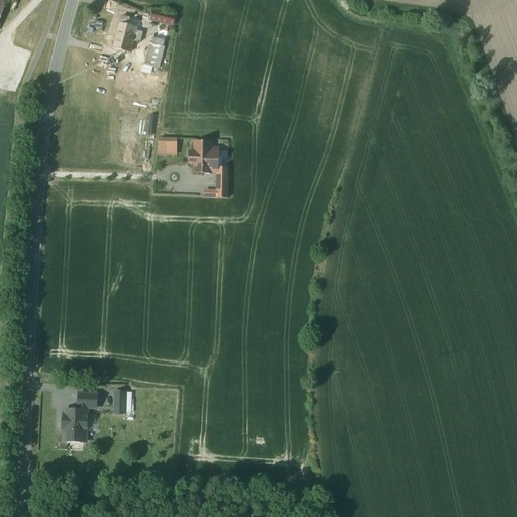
[(176,16),(153,11),(151,21),(163,23),(174,26),(176,16)]
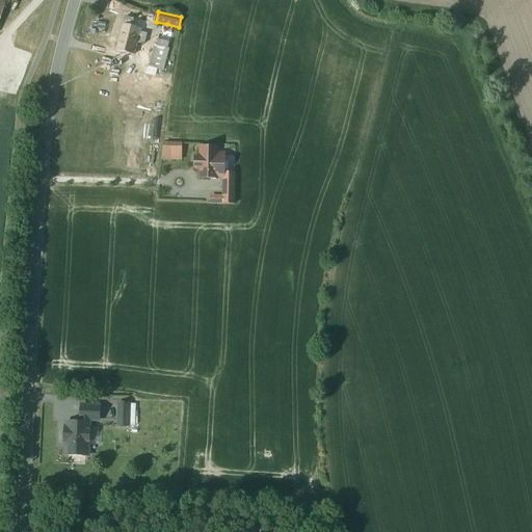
[(135,19),(126,17),(116,51),(134,55),(137,44),(144,45),(148,33),(140,32),(141,29),(133,27),(135,19)]
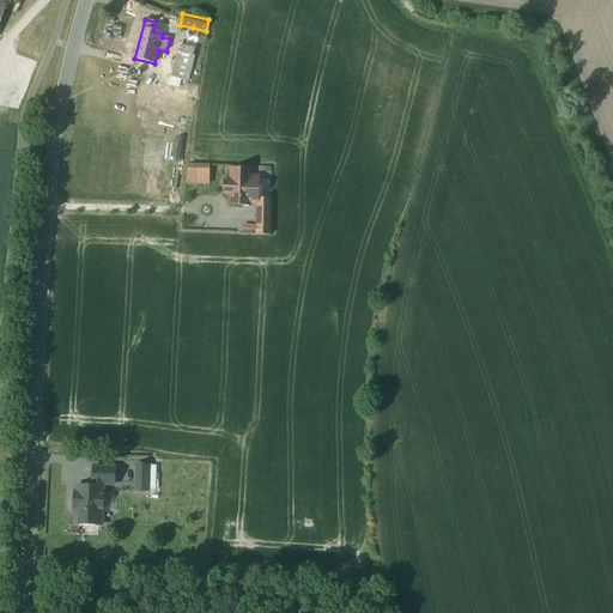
[(181,52),(178,52),(171,78),(187,82),(193,59),(195,50),(182,47),(181,52)]
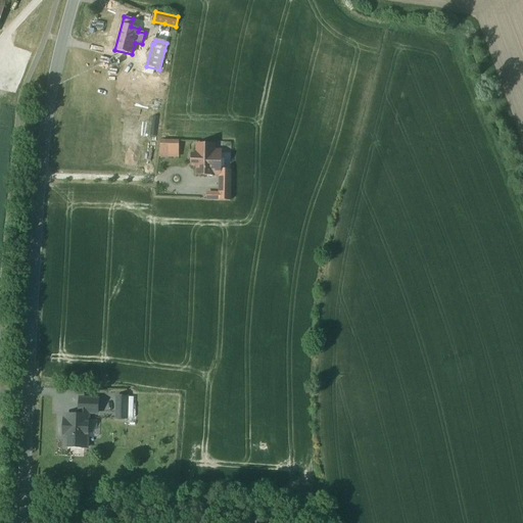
[(86,51),(84,62),(99,64),(101,54),(86,51)]
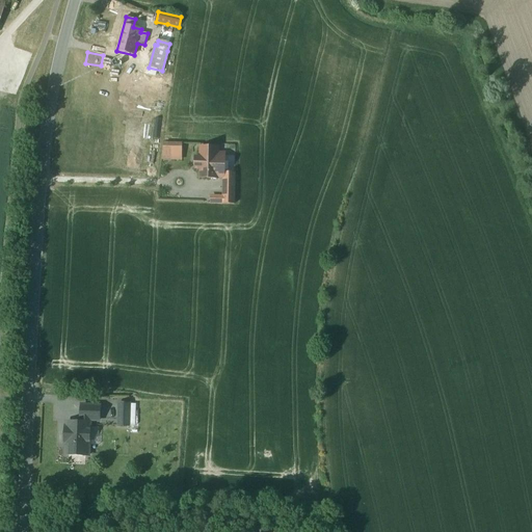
[(159,90),(139,87),(138,97),(157,100),(159,90)]
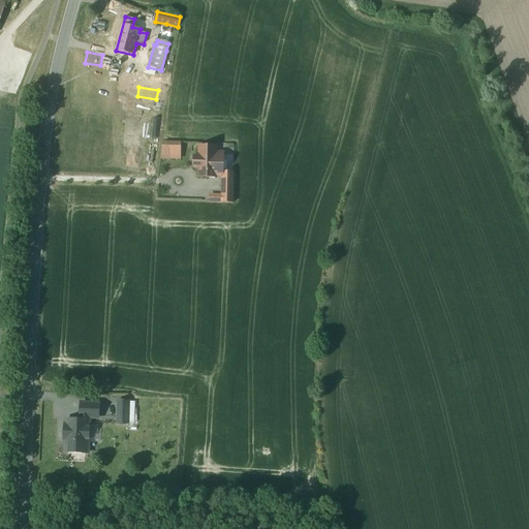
[(181,143),(163,143),(163,151),(181,151),(181,143)]
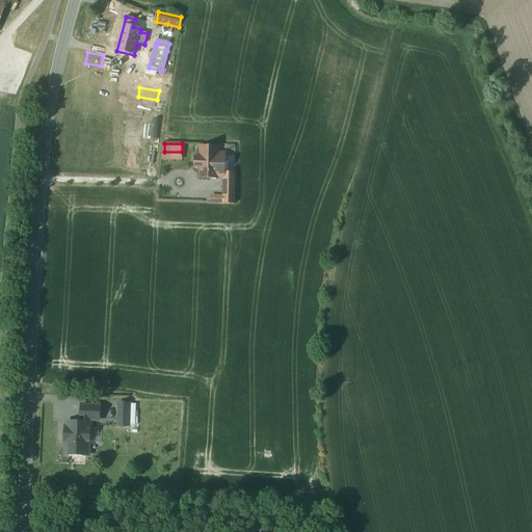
[(219,149),(201,148),(201,158),(195,158),(195,168),(201,169),(201,178),(217,179),(217,178),(223,178),(224,178),(224,173),(224,154),(218,154),(219,149)]
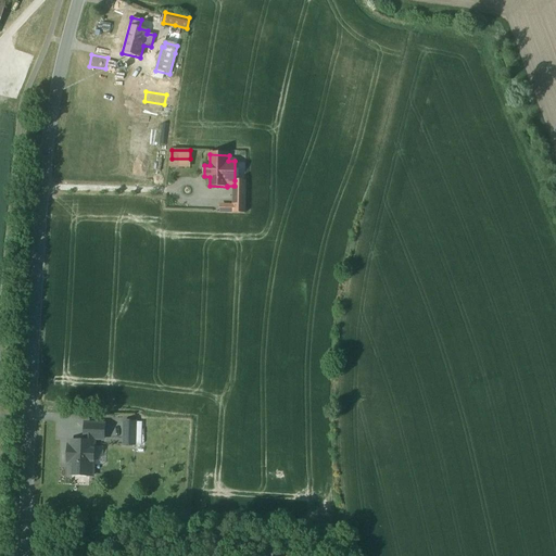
[(245,181),(235,180),(235,186),(234,186),(234,205),(234,213),(244,214),(245,181)]
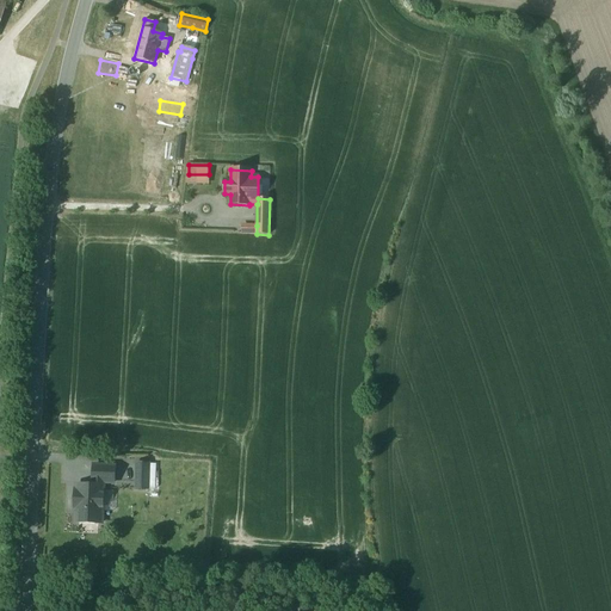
[(149,458),(137,457),(136,488),(148,488),(149,458)]
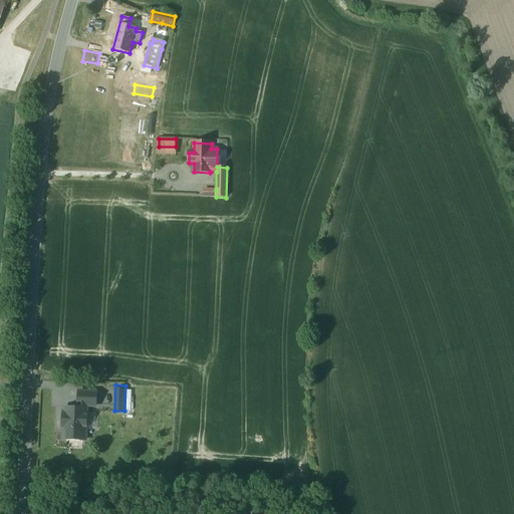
[(97,392),(77,391),(76,403),(96,404),(97,392)]
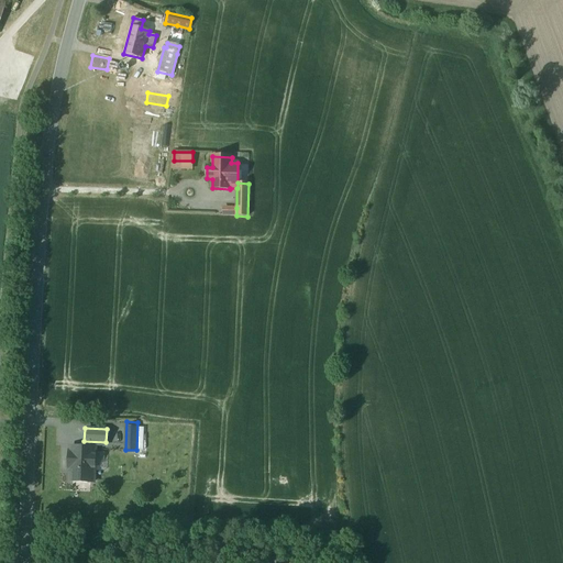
[(70,448),(69,482),(94,482),(95,449),(70,448)]
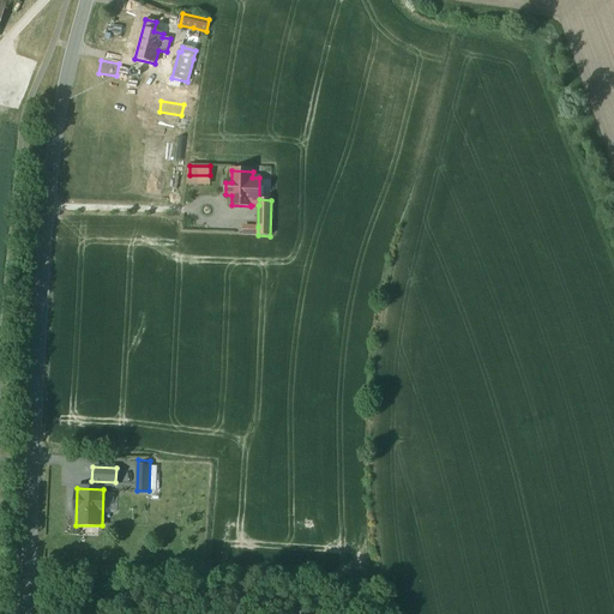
All buildings are outlined.
